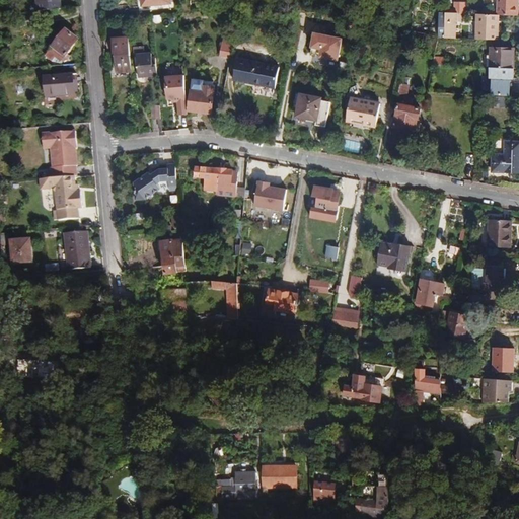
[(61,9),(60,0),(35,0),(38,11),(61,9)]
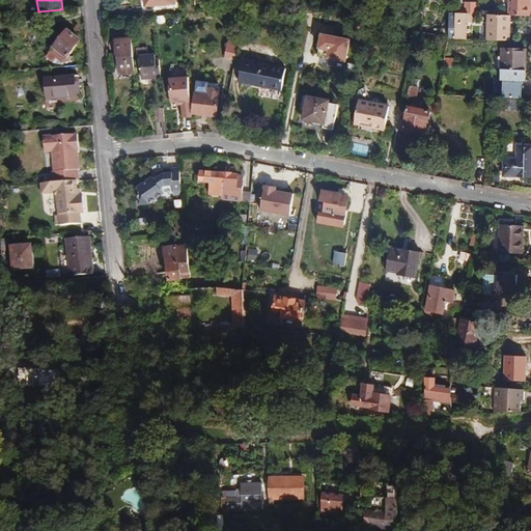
[(510,16),(530,16),(530,1),(530,0),(528,0),(509,0),(509,16),(510,16)]
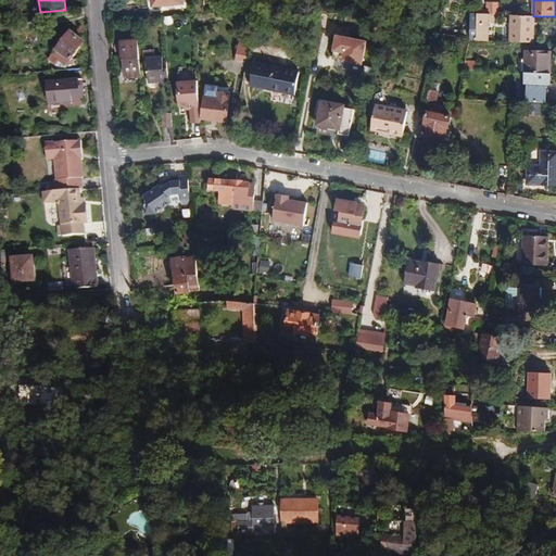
[(494,15),(498,15),(498,4),(487,4),(485,14),(494,15)]
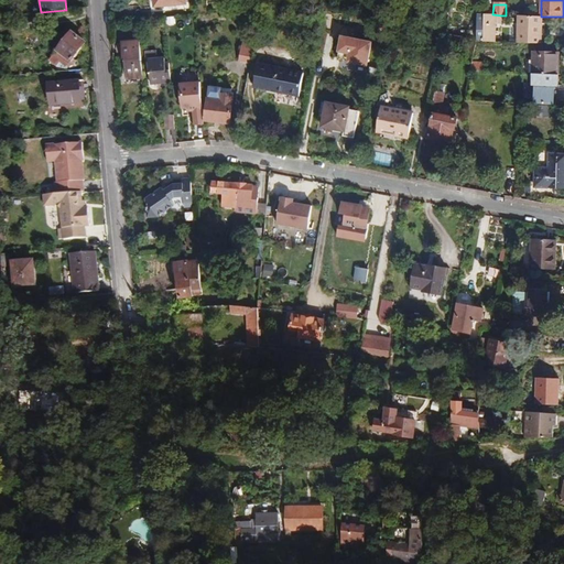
[(477,41),(496,42),(496,23),(501,23),(501,15),(492,14),(485,14),(485,32),(478,31),(477,41)]
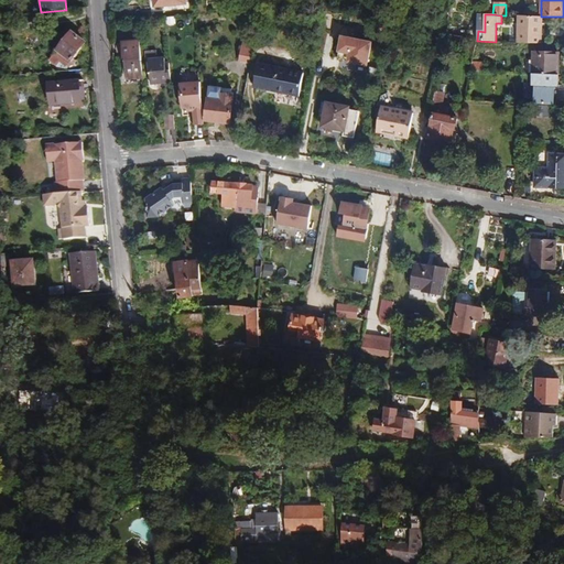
[(519,15),(518,43),(541,44),(542,17),(541,17),(519,15)]
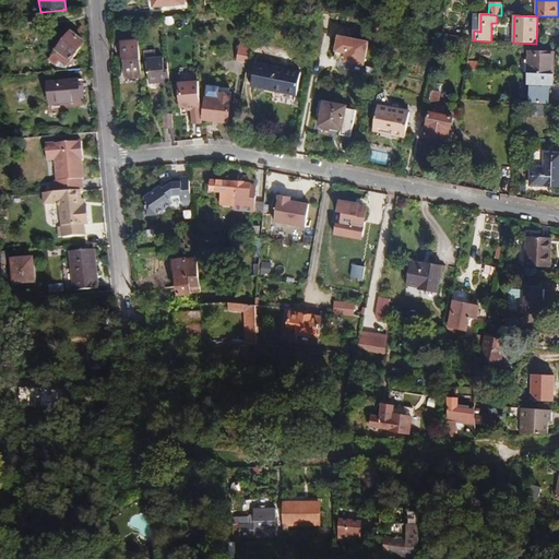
[(461,25),(450,24),(449,32),(460,33),(461,25)]
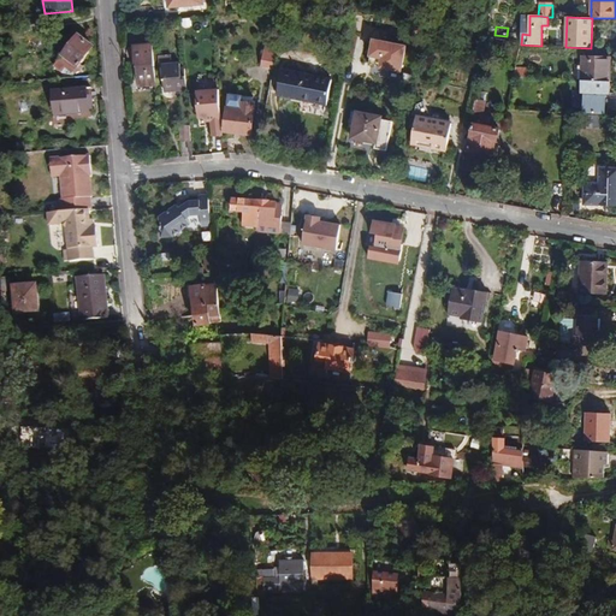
[(94,47),(80,36),(64,57),(78,67),(94,47)]
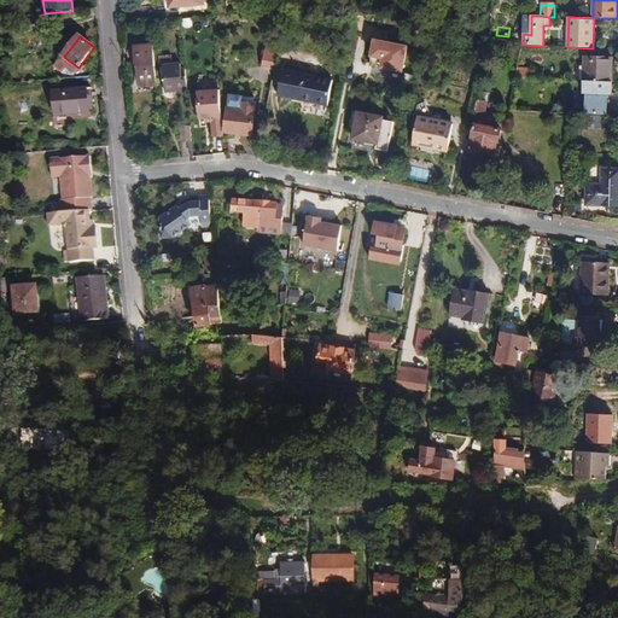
[(407,47),(374,40),(369,65),(402,71),(407,47)]
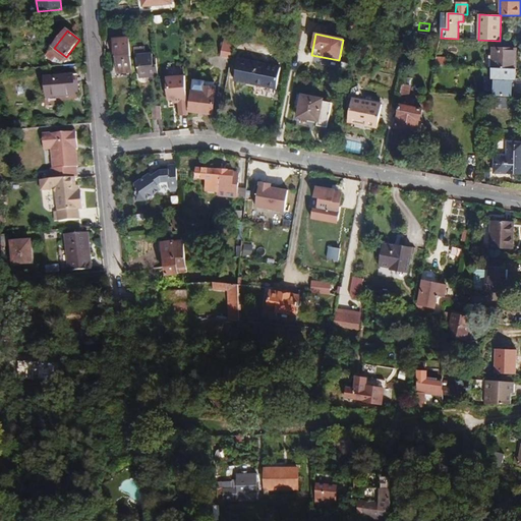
[(133,71),(130,38),(113,40),(114,54),(115,54),(117,73),(133,71)]
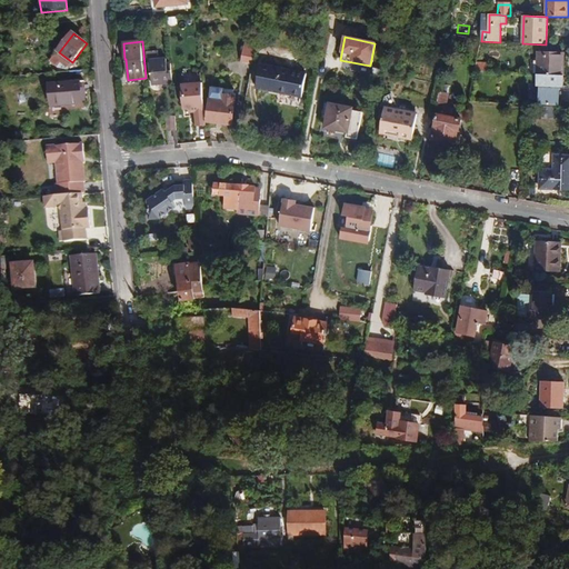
[(252,63),(256,48),(245,46),(241,61),(252,63)]
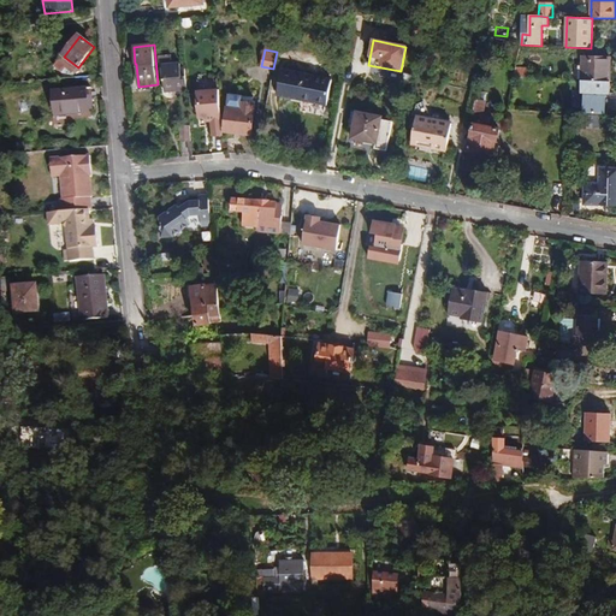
[(584,57),(582,81),(609,82),(610,58),(584,57)]
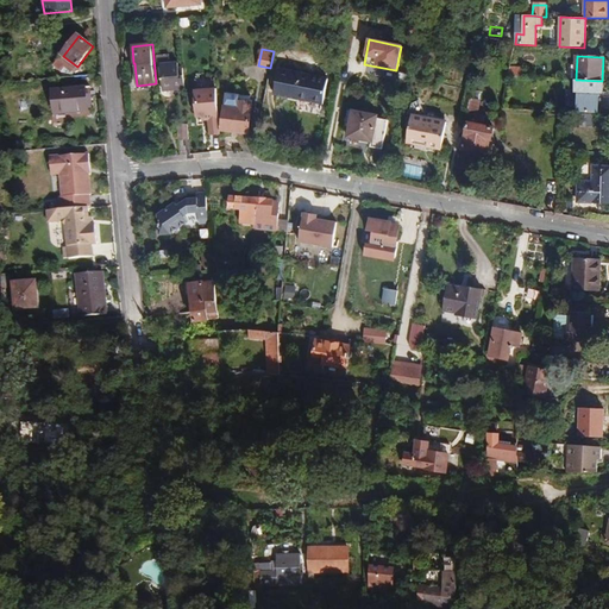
[(162,92),(186,89),(183,62),(159,64),(162,92)]
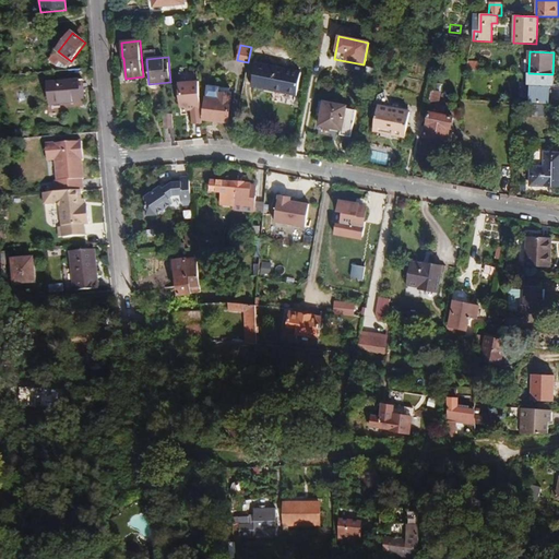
[(253,86),(296,96),(301,72),(258,63),(253,86)]
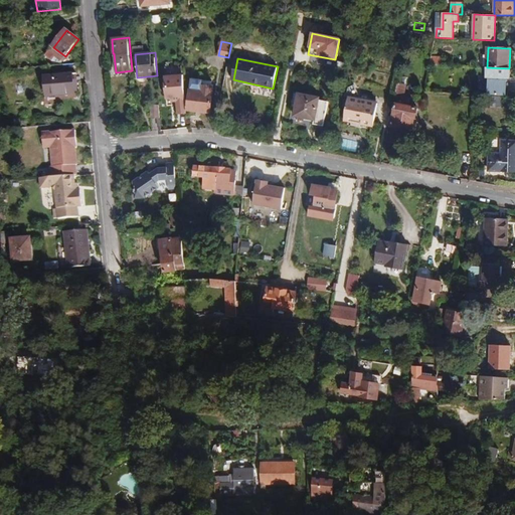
[(481,89),(482,73),(461,72),(460,80),(462,80),(462,83),(467,84),(467,89),(481,89)]
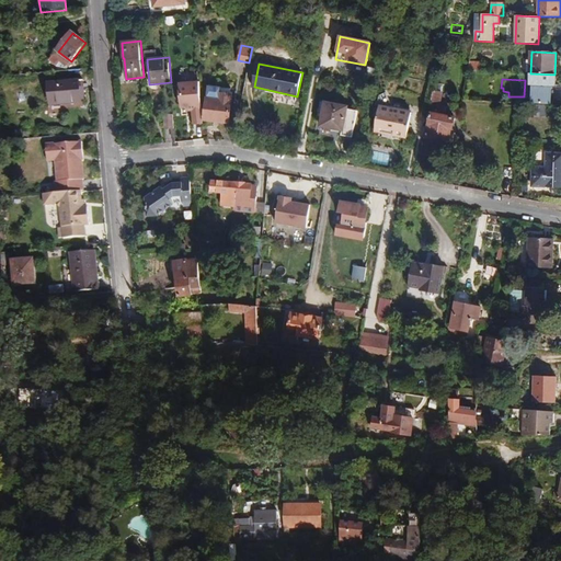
[(82,104),(80,81),(47,83),(49,106),(82,104)]
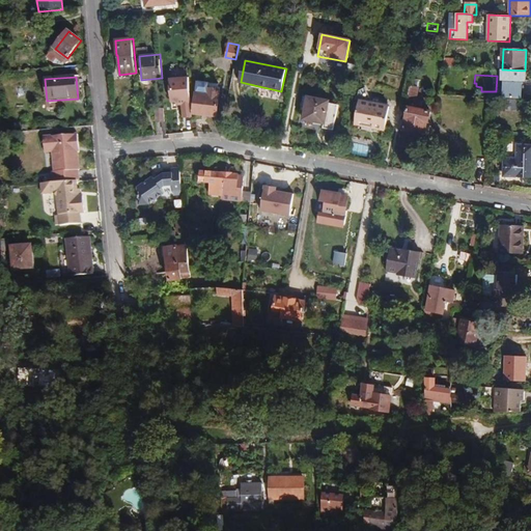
[(194,113),(217,116),(220,89),(216,89),(217,83),(198,81),(194,113)]
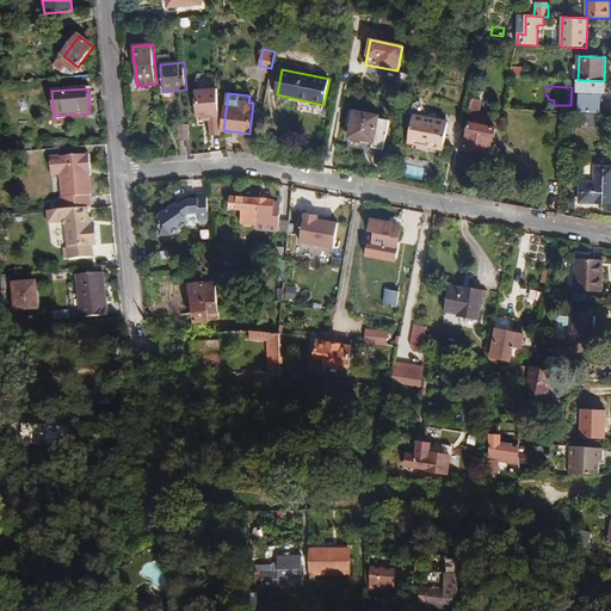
[(470,111),(480,113),(482,102),(473,99),(470,111)]
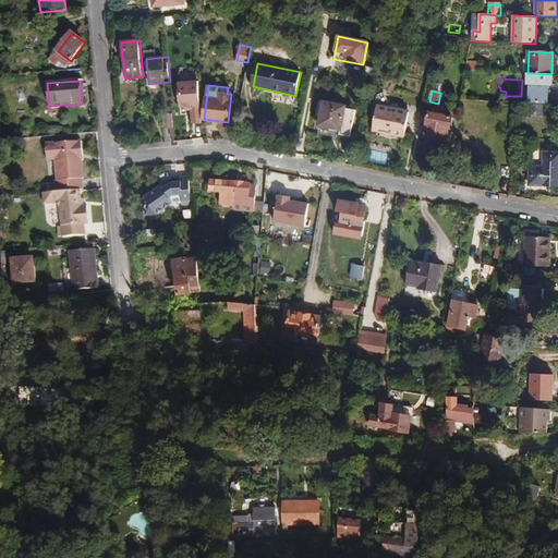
[(324,101),(319,126),(342,131),(347,106),(324,101)]
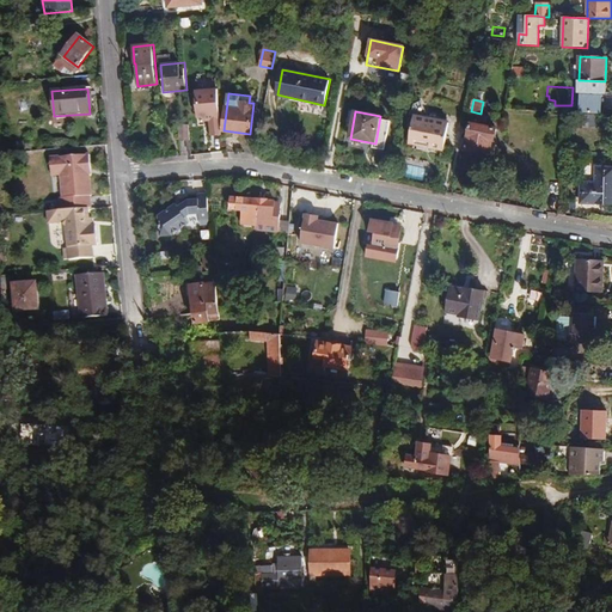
[(415,116),(409,144),(445,151),(450,122),(415,116)]
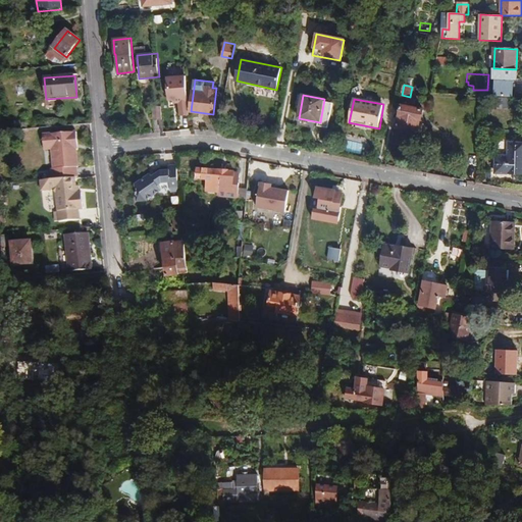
[(402,105),(397,128),(417,132),(419,120),(421,121),(423,109),(402,105)]
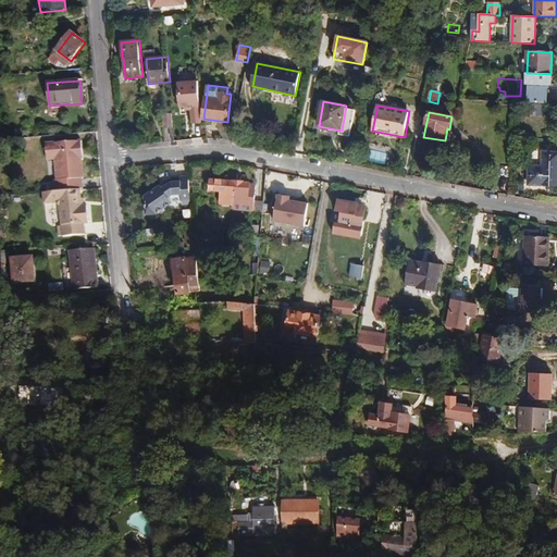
[(164,128),(174,127),(172,113),(163,114),(164,128)]
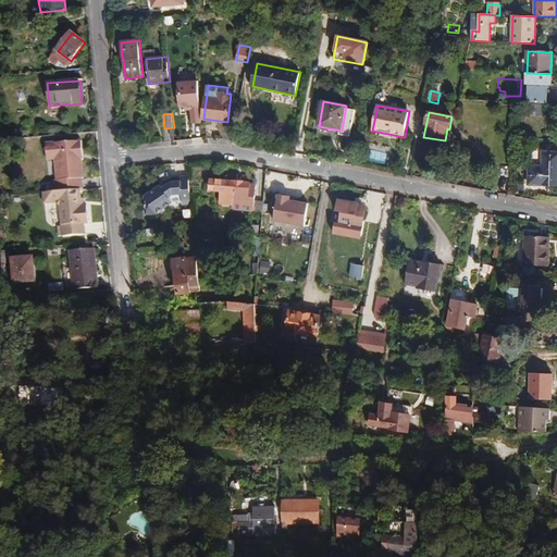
[(81,189),(83,189),(82,178),(83,177),(81,159),(81,153),(83,153),(82,140),(46,144),(47,160),(56,159),(58,180),(54,181),(56,192),(81,189)]
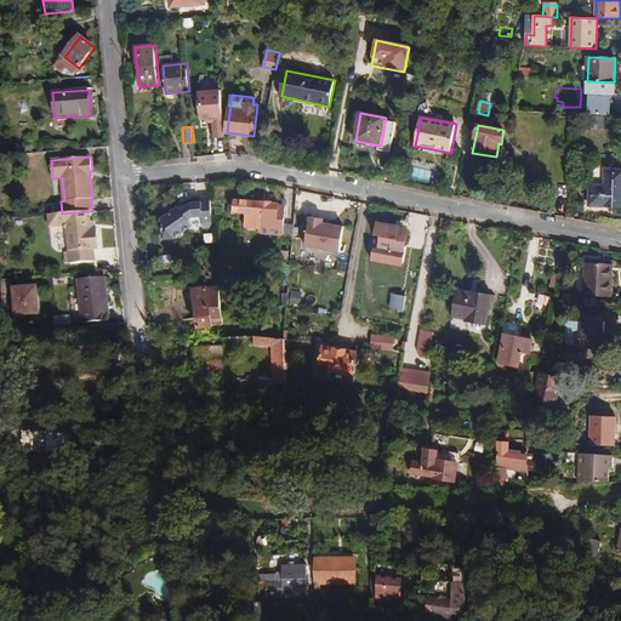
[(590,205),(620,206),(620,169),(607,170),(605,186),(591,186),(590,205)]
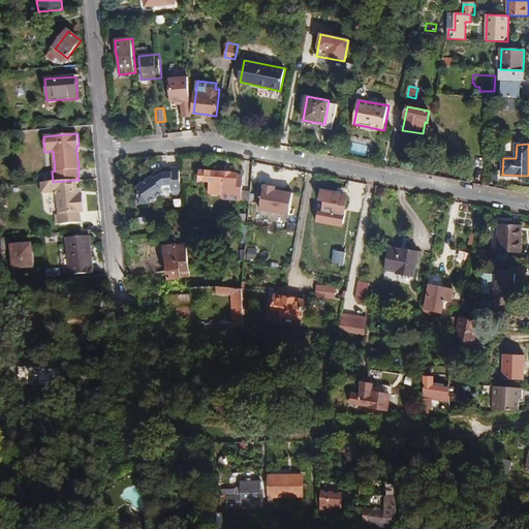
[(182,193),(179,167),(170,168),(172,173),(163,174),(154,180),(153,177),(137,188),(139,205),(149,205),(161,193),(160,187),(164,185),(173,184),(174,194),(182,193)]
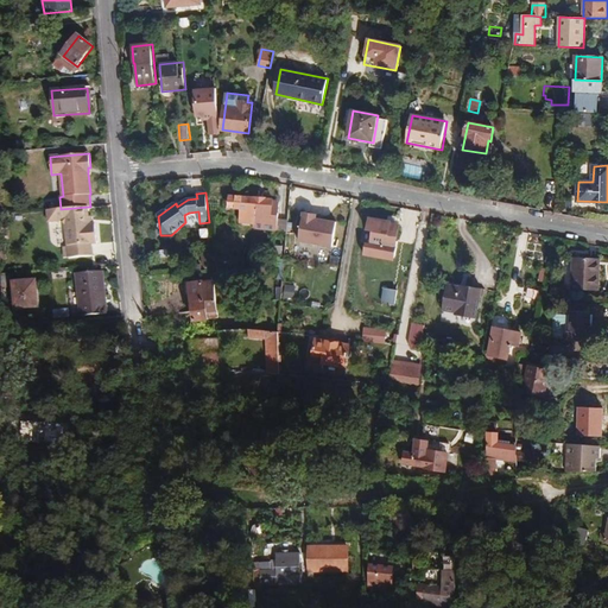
[(279,200),(229,196),(228,207),(236,208),(236,209),(241,209),(240,222),(252,225),(257,229),(277,230),(279,200)]
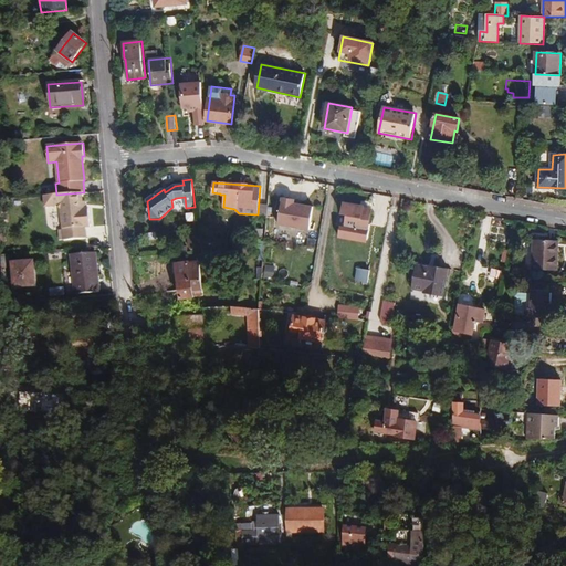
[(83,201),(82,192),(56,195),(45,196),(46,207),(58,206),(62,209),(64,240),(86,238),(85,227),(91,226),(90,208),(87,208),(84,209),(83,201)]
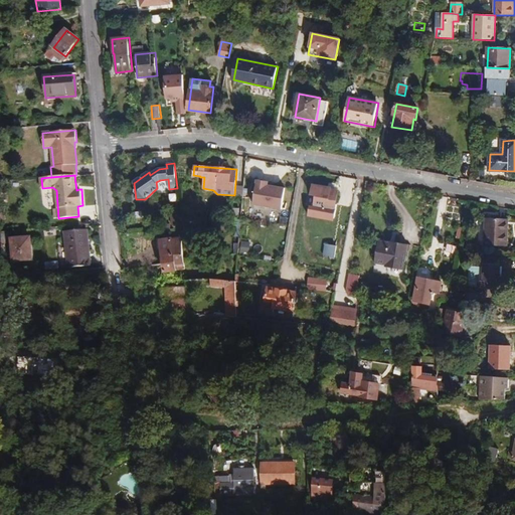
[(256,180),(251,204),(280,210),(284,189),(275,187),(275,189),(267,187),(268,182),(256,180)]
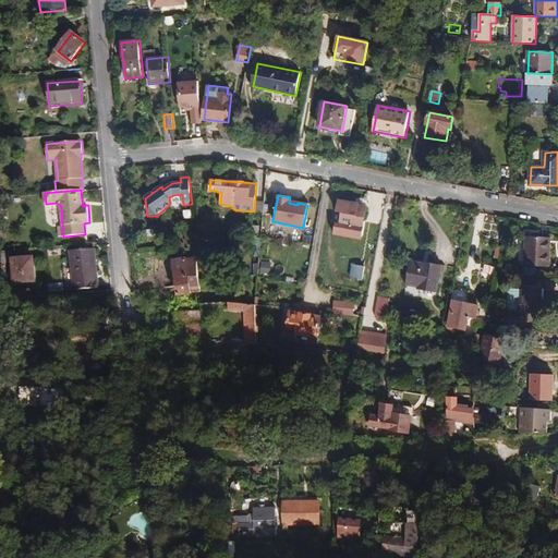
[(336,225),(334,237),(360,241),(367,207),(338,202),(336,216),(340,217),(339,225),(336,225)]
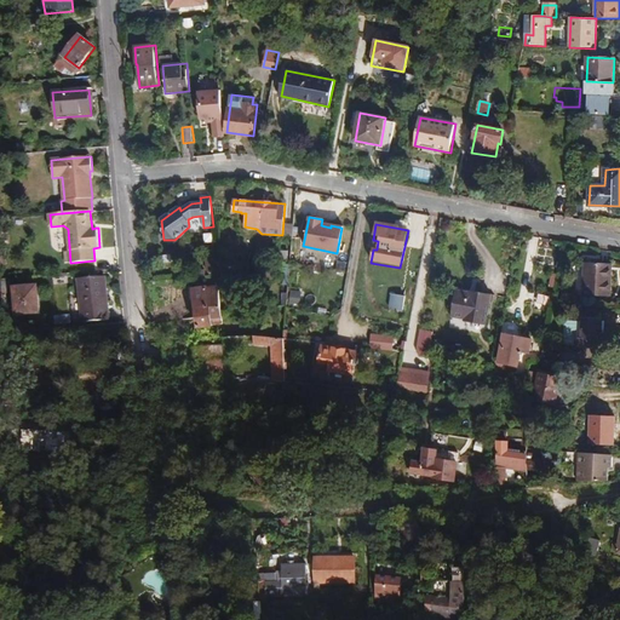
[(584,263),(583,296),(610,297),(612,264),(584,263)]
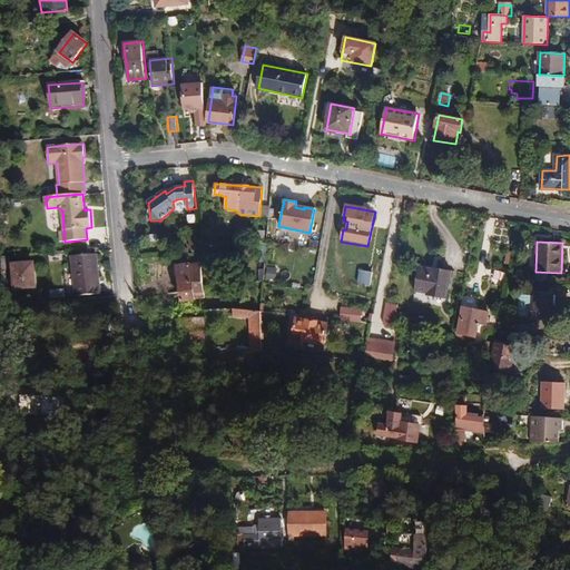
[(100,294),(98,272),(80,273),(79,262),(98,261),(97,255),(71,257),(75,296),(100,294)]
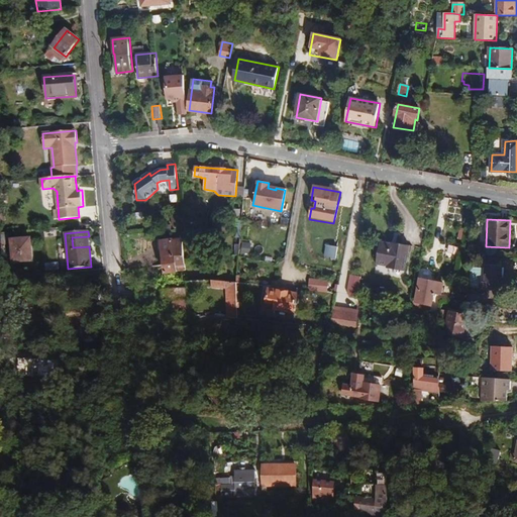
[(73,247),(89,246),(89,236),(72,237),(73,247)]
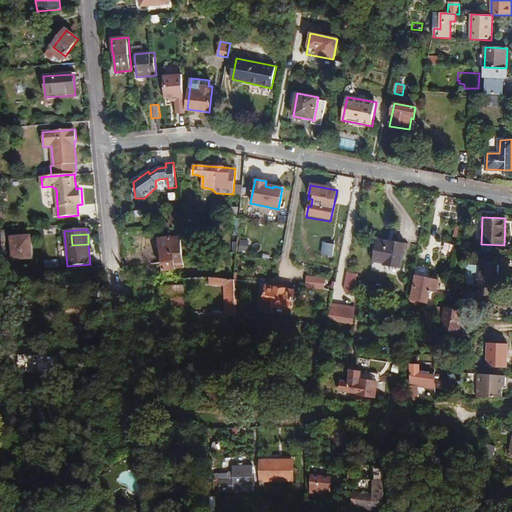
[(30,236),(11,237),(13,261),(32,259),(30,236)]
